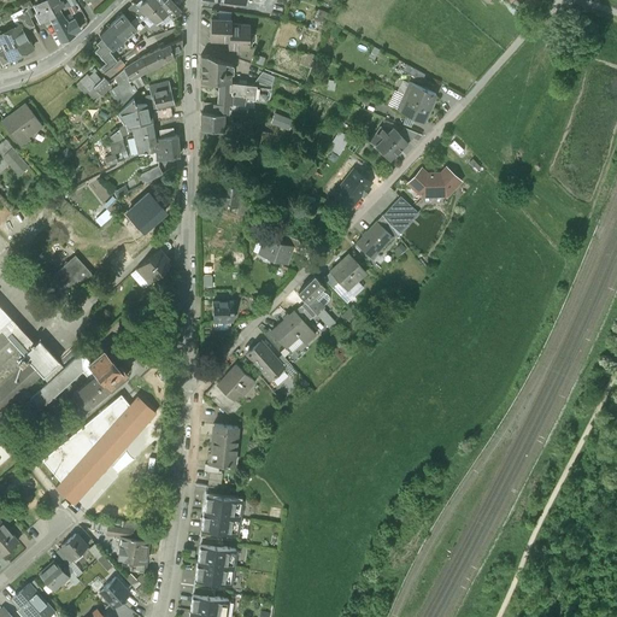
[(29,0),(21,5),(25,12),(28,11),(27,9),(31,5),(30,3),(29,0)]
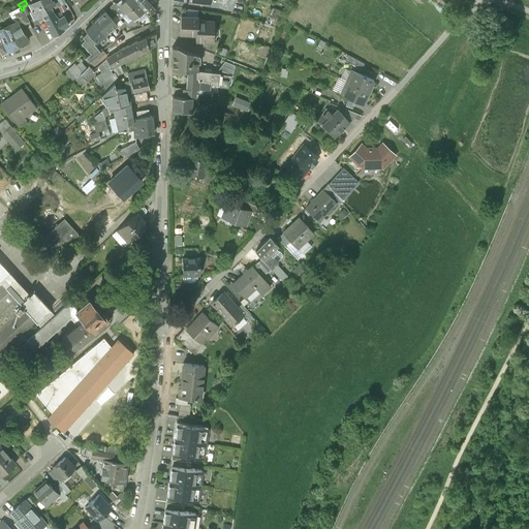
[(50,0),(37,0),(30,4),(33,8),(31,9),(32,10),(31,11),(35,19),(42,16),(45,22),(55,16),(52,9),(60,5),(57,0),(51,0),(50,0)]
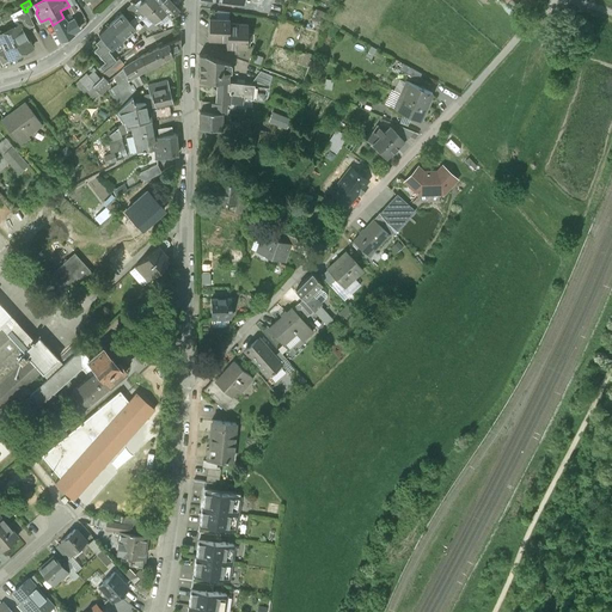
[(159,4),(155,0),(146,0),(139,6),(144,11),(147,14),(155,23),(166,13),(159,4)]
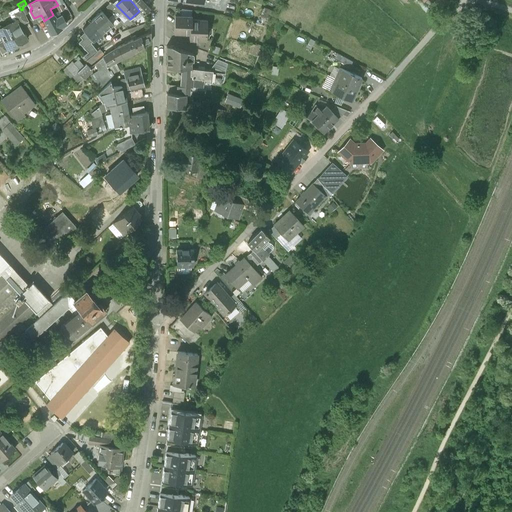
[(141,0),(136,0),(133,3),(139,11),(143,15),(149,9),(141,0)]
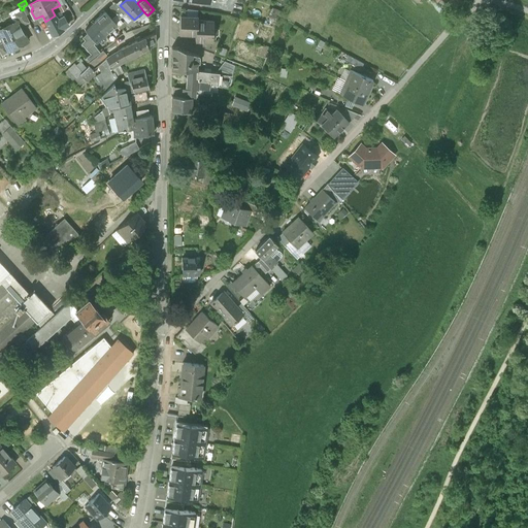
[(121,12),(117,8),(113,11),(120,19),(127,12),(124,9),(121,12)]
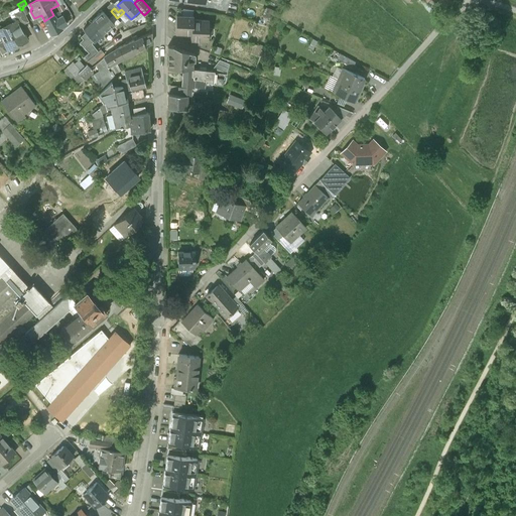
[(29,21),(23,9),(21,10),(14,13),(17,20),(20,25),(29,21)]
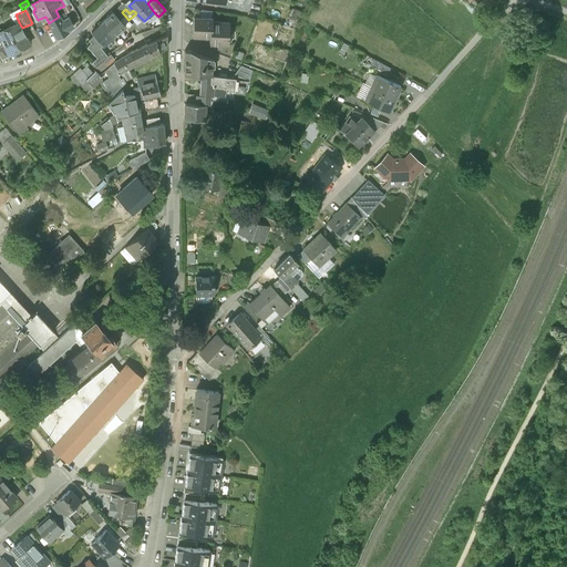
[(113,13),(101,24),(113,38),(117,33),(120,35),(126,29),(113,13)]
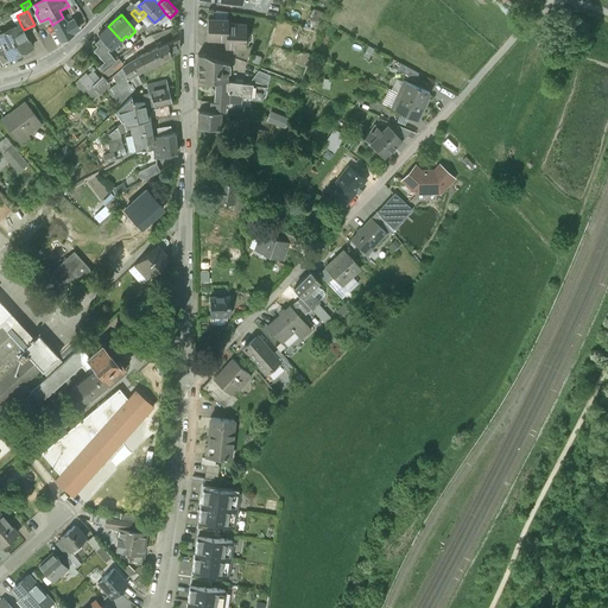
[(67,23),(64,18),(63,18),(52,25),(62,42),(74,35),(73,32),(80,29),(74,18),(67,23)]
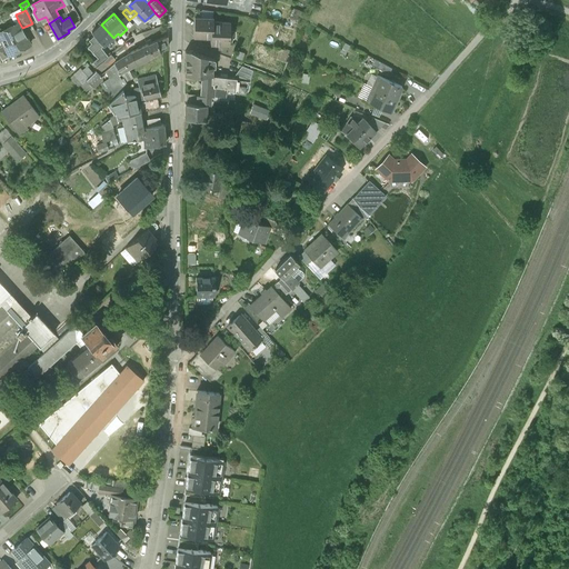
[(215,19),(196,19),(195,38),(211,39),(211,46),(230,47),(231,23),(215,22),(215,19)]
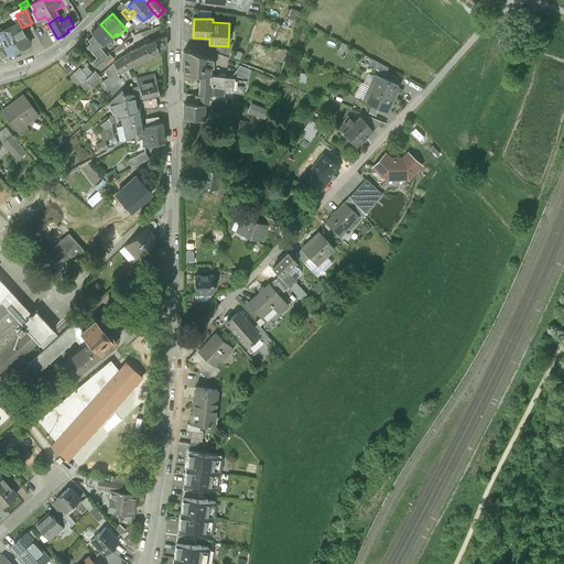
[(19,22),(4,29),(0,28),(0,39),(1,39),(4,45),(9,54),(17,51),(19,51),(22,50),(22,47),(30,43),(22,28),(19,22)]
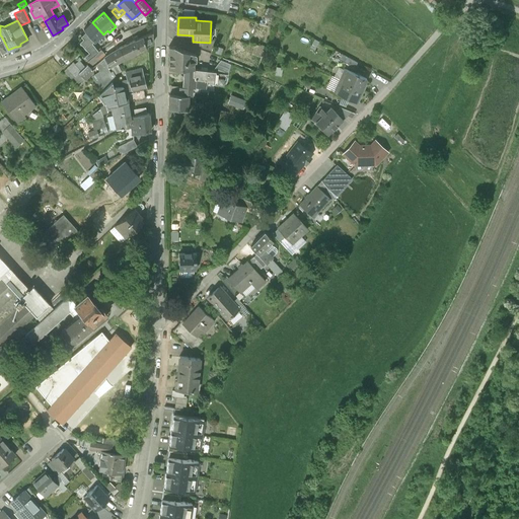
[(103,34),(92,22),(84,30),(86,33),(81,38),(84,41),(80,44),(89,54),(84,58),(87,61),(98,52),(92,44),(103,34)]
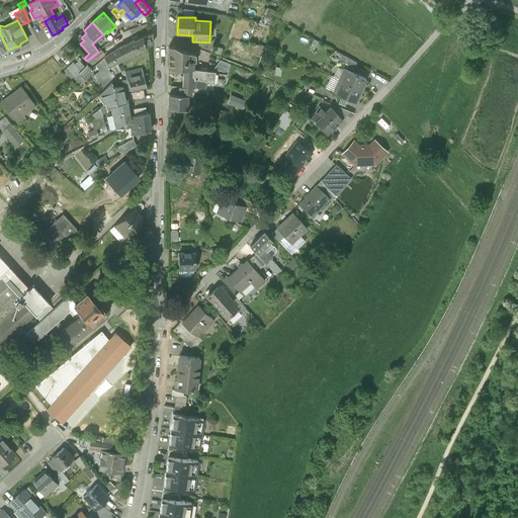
[(152,34),(135,41),(140,52),(152,46),(152,34)]
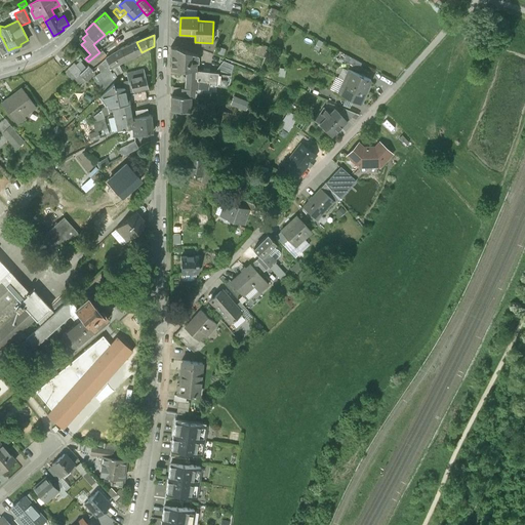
[(4,42),(0,43),(0,51),(2,56),(9,52),(8,50),(4,42)]
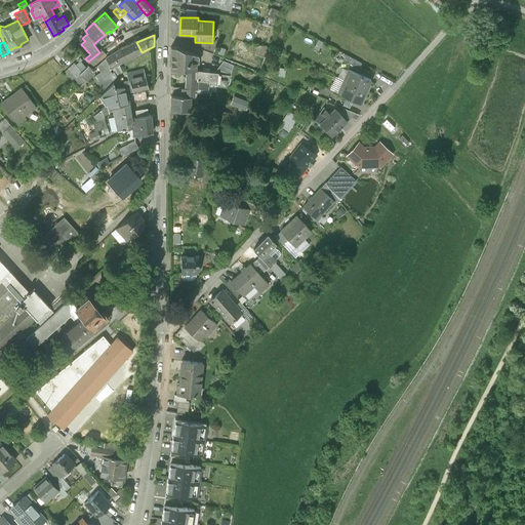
[(136,42),(121,49),(127,61),(142,52),(136,42)]
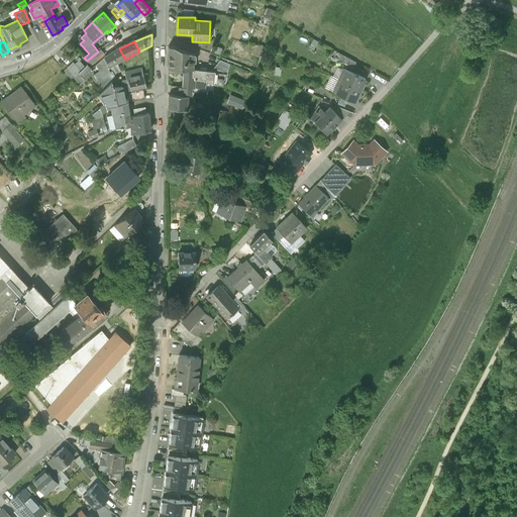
[(193,56),(174,47),(169,47),(169,70),(185,71),(193,71),(193,70),(193,56)]
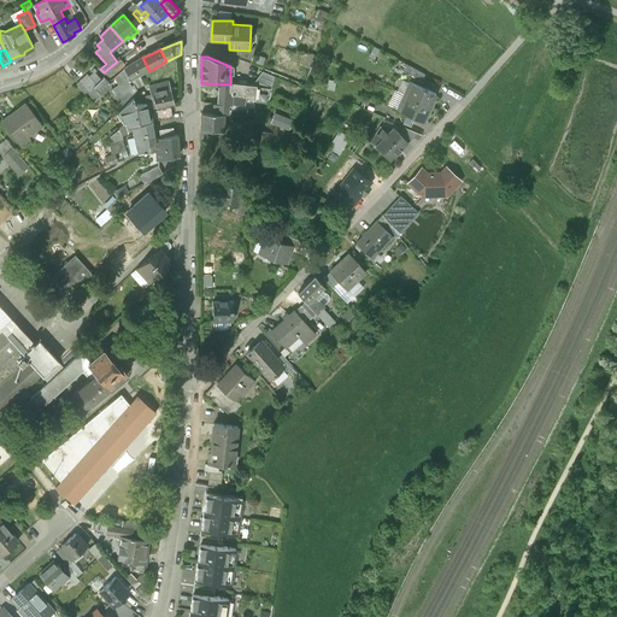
[(142,58),(121,71),(113,77),(118,86),(110,90),(121,107),(123,106),(133,97),(134,95),(128,89),(130,87),(128,82),(150,71),(142,58)]
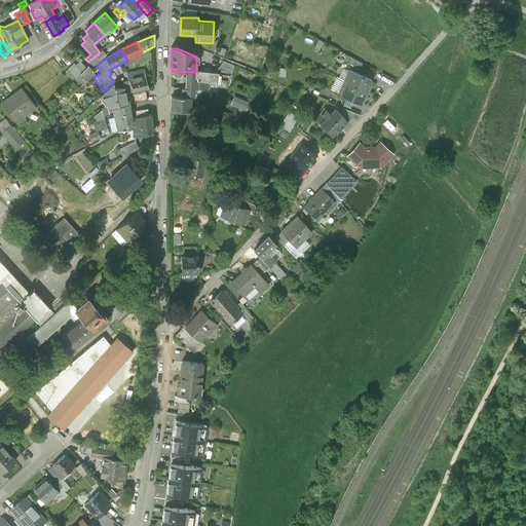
[(362,64),(346,54),(343,60),(360,69),(362,64)]
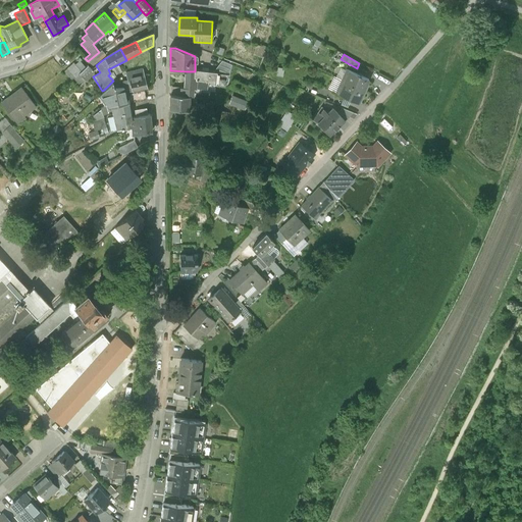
[(63,70),(77,85),(93,70),(79,56),(63,70)]
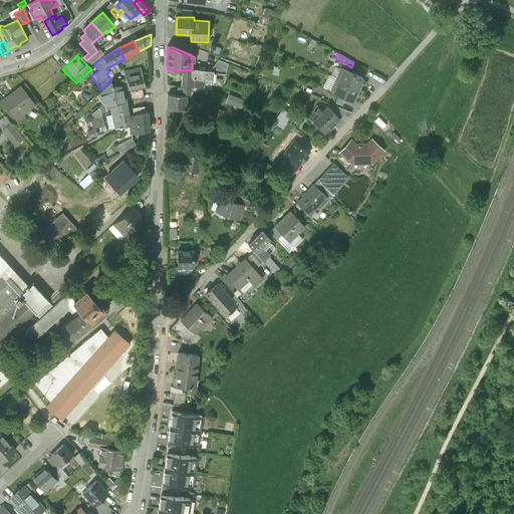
[(216,59),(213,69),(224,71),(227,61),(216,59)]
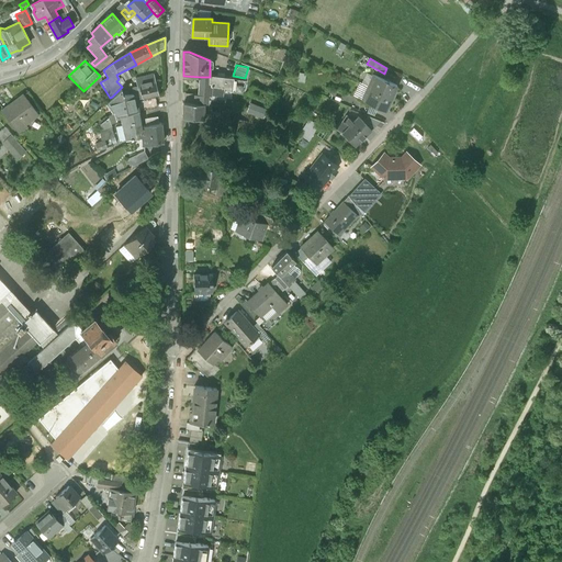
[(397,86),(373,75),(368,86),(394,98),(397,91),(395,90),(397,86)]
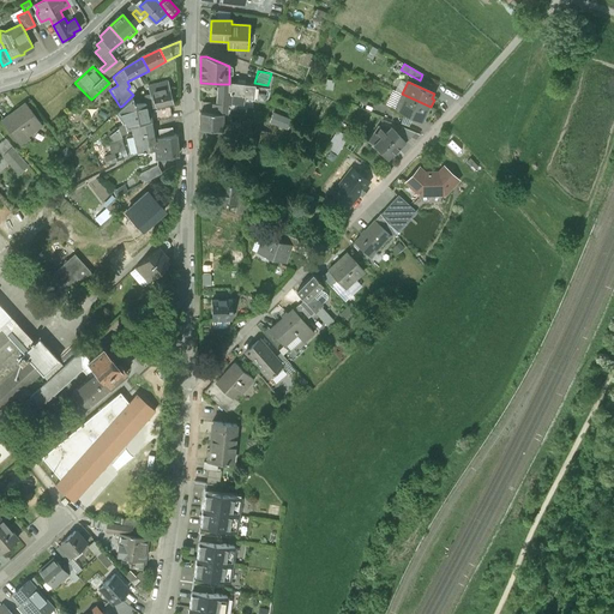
[(168,83),(148,86),(149,95),(144,96),(145,103),(146,109),(173,104),(168,83)]
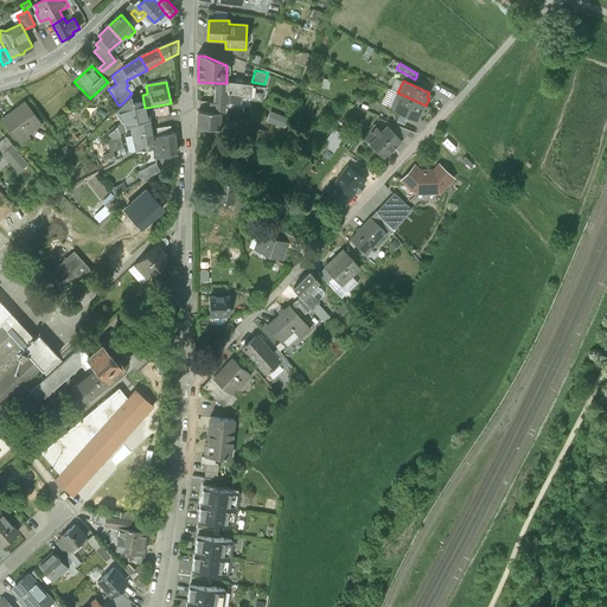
[(227,82),(227,83),(225,90),(228,91),(228,94),(242,96),(242,97),(250,100),(253,85),(227,82)]
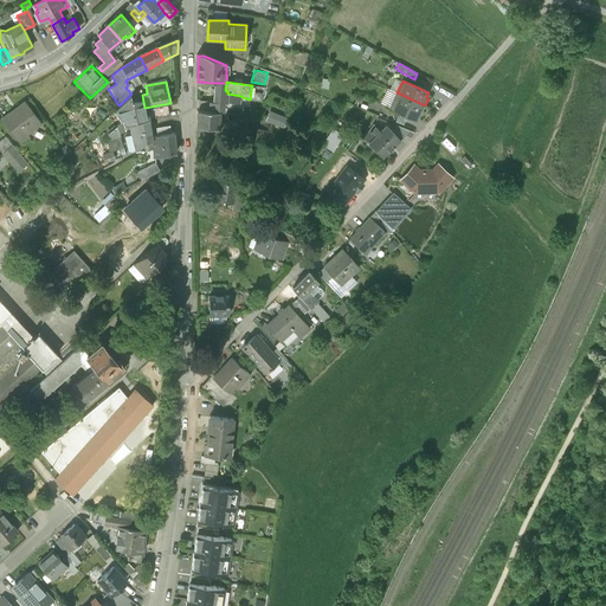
[(226,83),(217,83),(214,103),(214,104),(224,104),(227,105),(227,94),(227,91),(225,90),(226,83)]
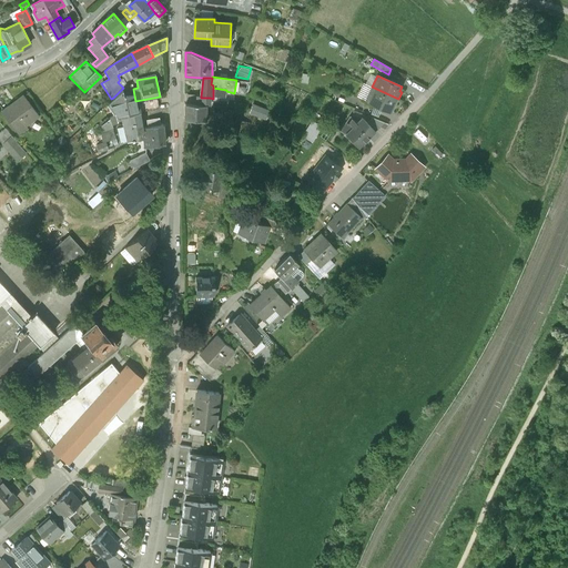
[(398,99),(372,87),(365,101),(392,113),(398,99)]
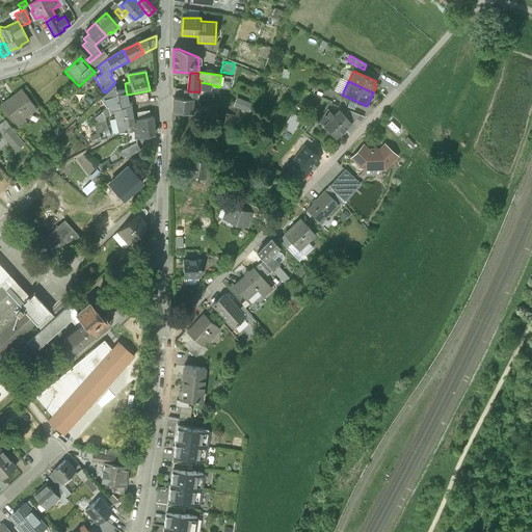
[(212,84),(200,82),(200,92),(208,92),(208,95),(211,95),(212,85),(212,84)]
